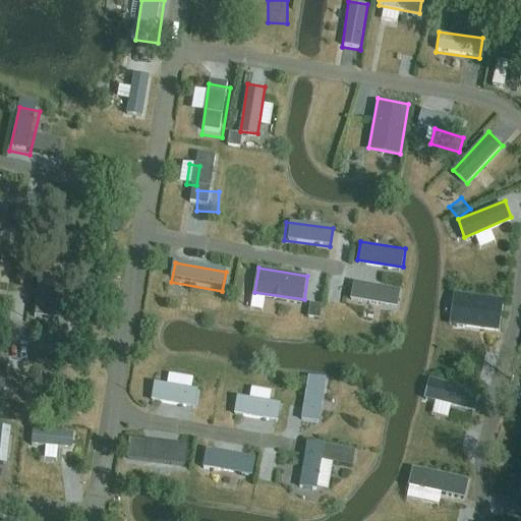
[(402,288),(352,279),(349,297),(398,307),(402,288)]
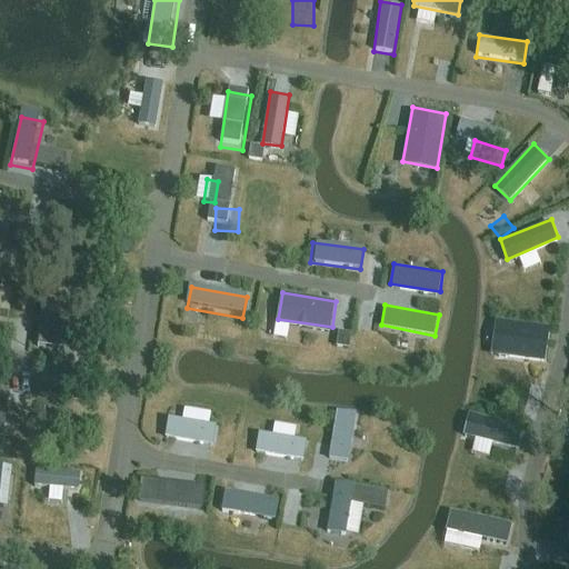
[(548,329),(490,320),(485,352),(543,361),(548,329)]
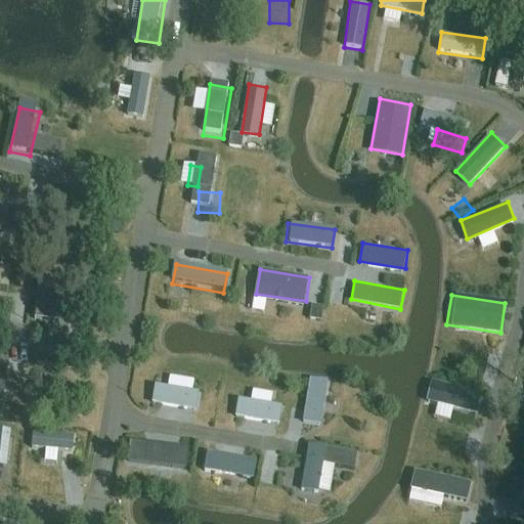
[(9,363),(0,361),(0,418),(2,419),(9,363)]
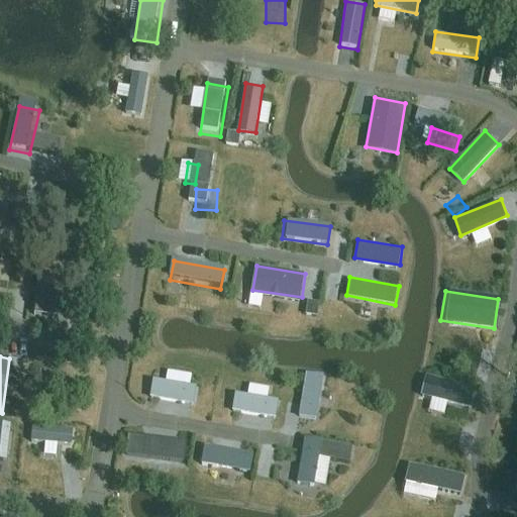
[(305,371),(299,413),(318,415),(324,373),(305,371)]
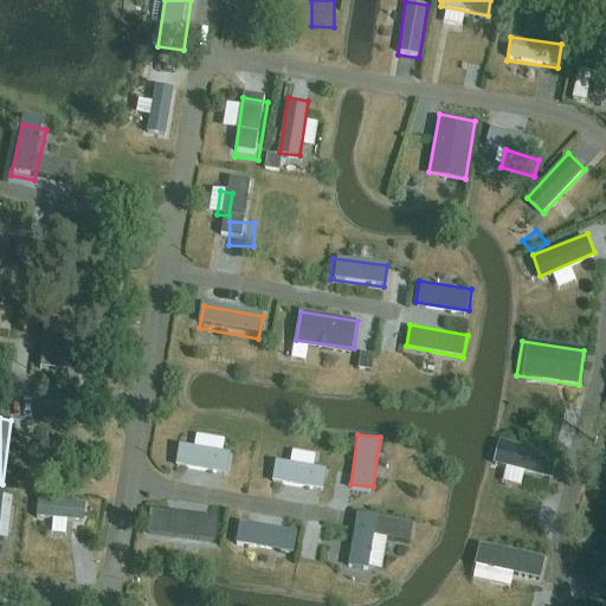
[(550,479),(558,452),(500,438),(492,464),(550,479)]
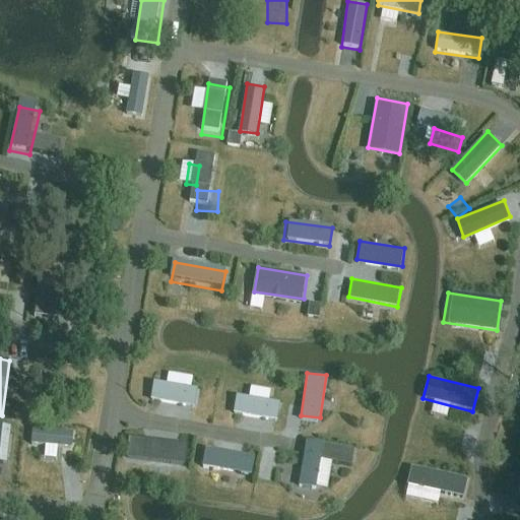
[(198,387),(153,381),(151,397),(195,403),(198,387)]
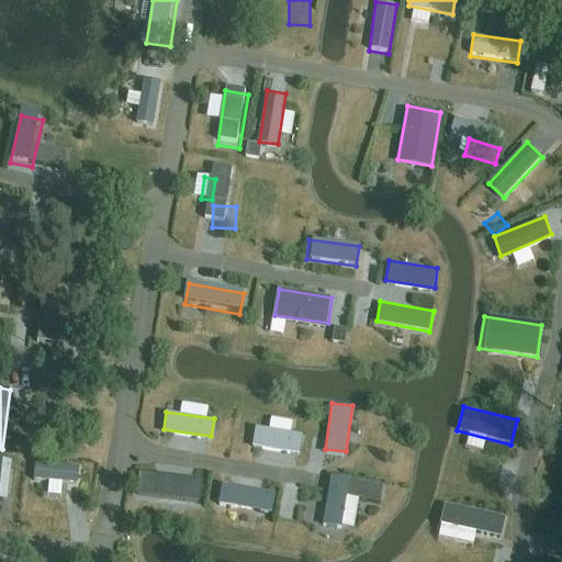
[(304,434),(257,427),(255,445),(302,452),(304,434)]
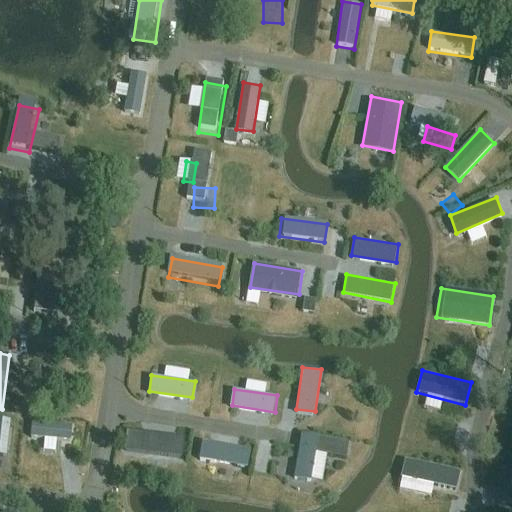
[(448,421),(451,401),(434,399),(432,419),(448,421)]
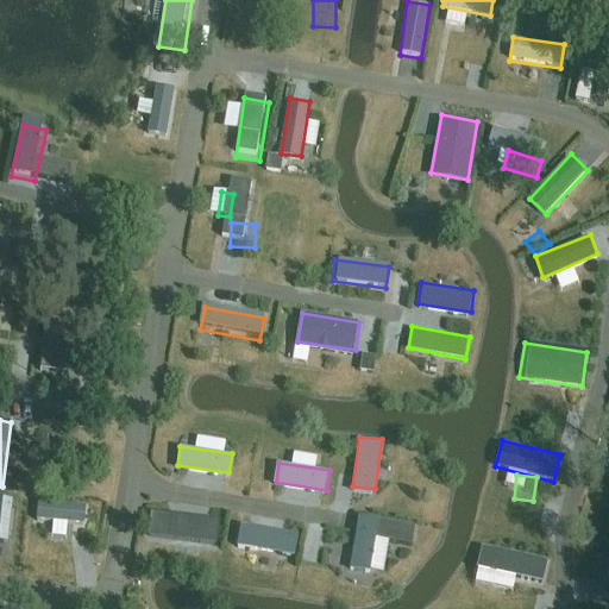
[(13,498),(0,496),(0,541),(7,542),(13,498)]
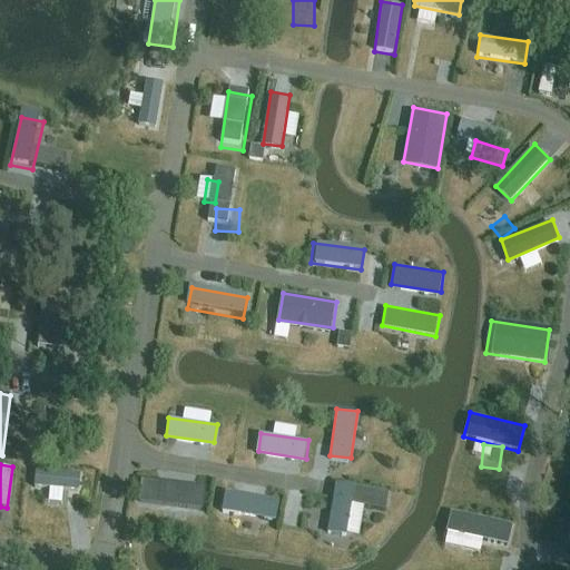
[(79,474),(33,470),(33,488),(78,492),(79,474)]
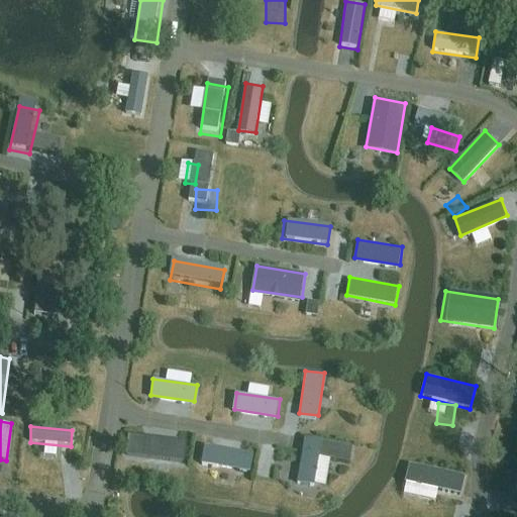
[(350,442),(305,435),(298,481),(315,484),(320,452),(348,457),(350,442)]
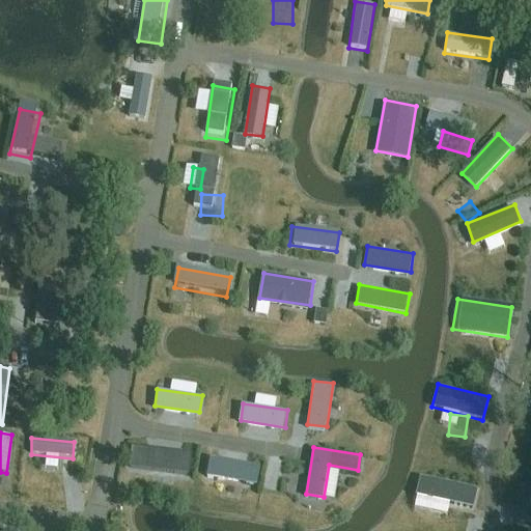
[(189,455),(131,449),(128,474),(186,481),(189,455)]
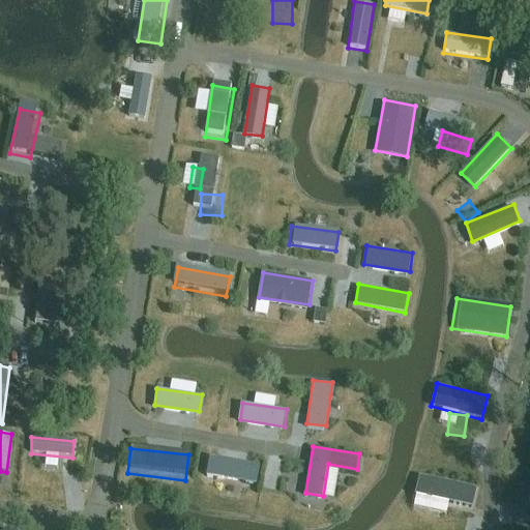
[(263,462),(211,453),(208,471),(260,480),(263,462)]
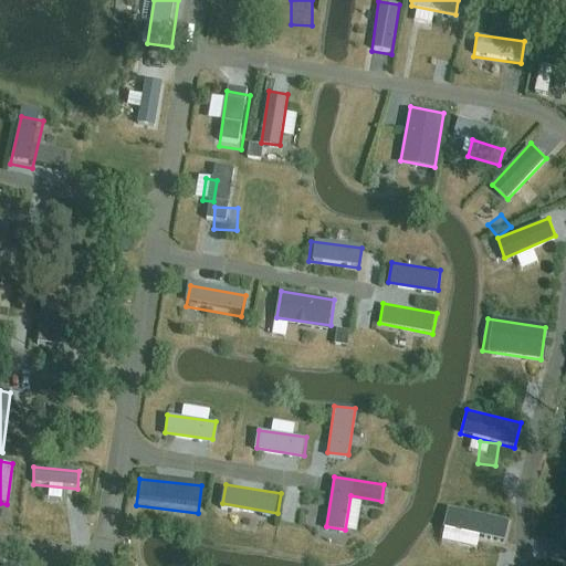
[(308,526),(308,501),(285,501),(284,526),(308,526)]
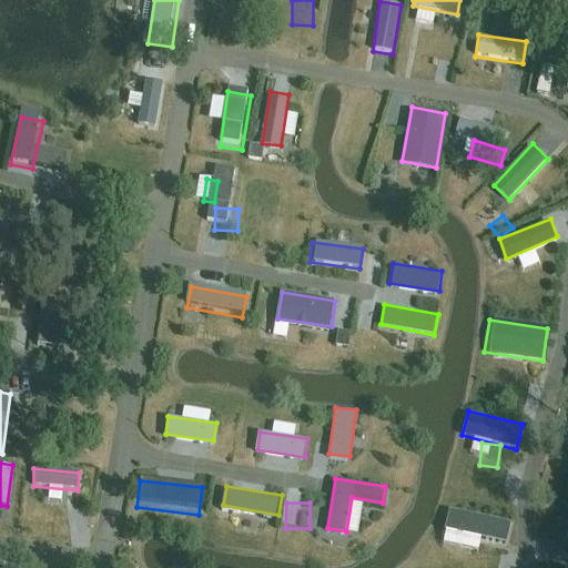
[(452,504),(447,525),(505,539),(510,519),(452,504)]
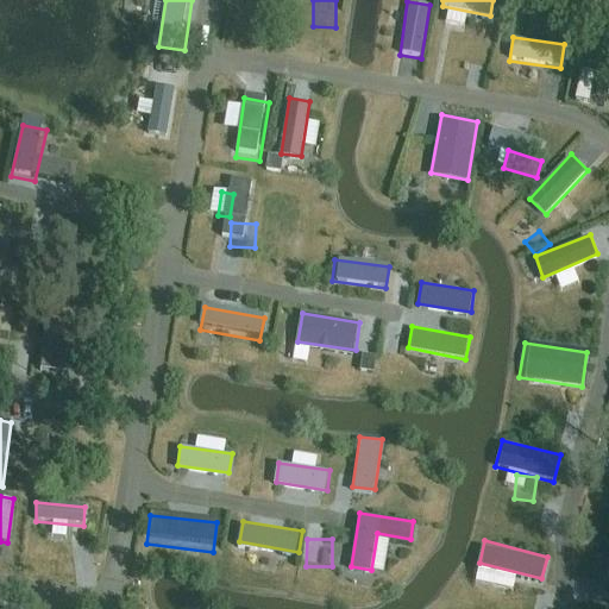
[(380,572),(362,572),(362,579),(394,581),(395,542),(381,542),(380,572)]
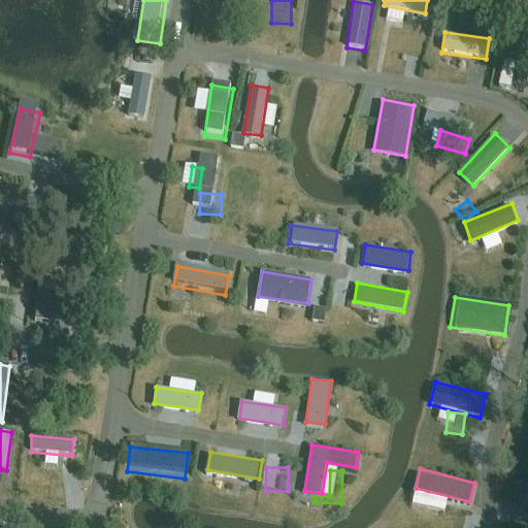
[(226,479),(225,487),(249,488),(249,480),(226,479)]
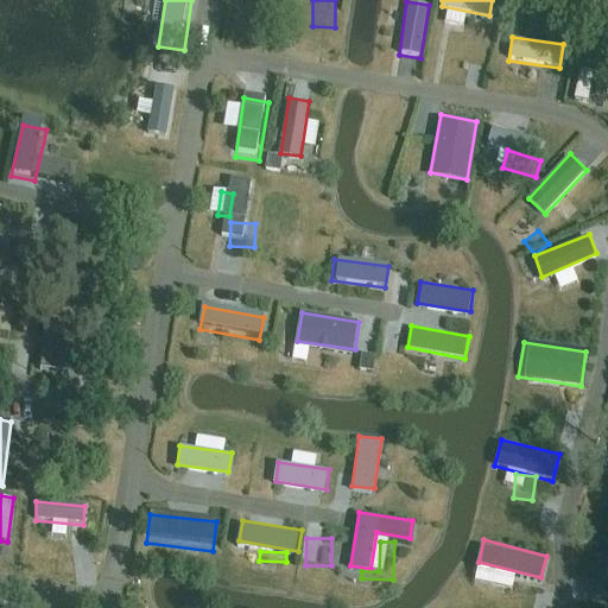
[(487,576),(487,596),(548,599),(549,578),(487,576)]
